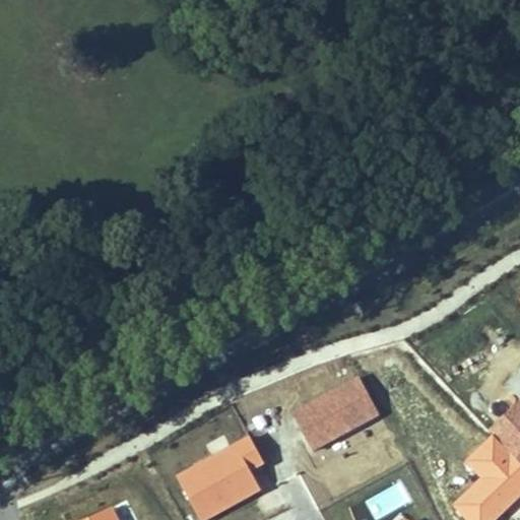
[(359,376),(291,410),(314,451),(380,415),(359,376)]
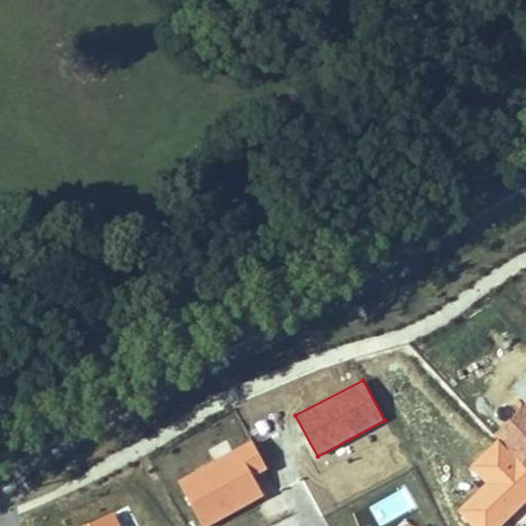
[(525,403),(492,435),(496,439),(525,468),(525,403)]
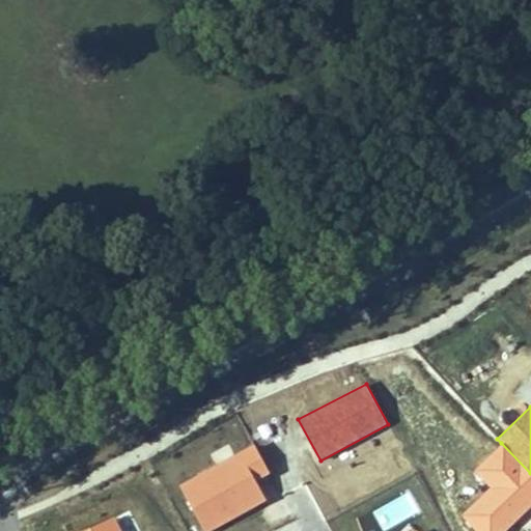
[(505,530),(530,506),(530,473),(501,443),(473,470),(490,488),(462,515),(475,530),(505,530)]
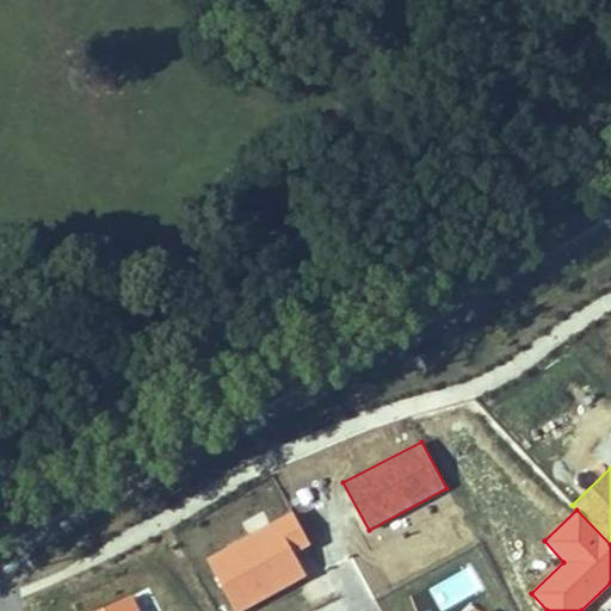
[(295,511),(208,557),(234,610),(247,610),(309,579),(295,555),(313,545),(295,511)]
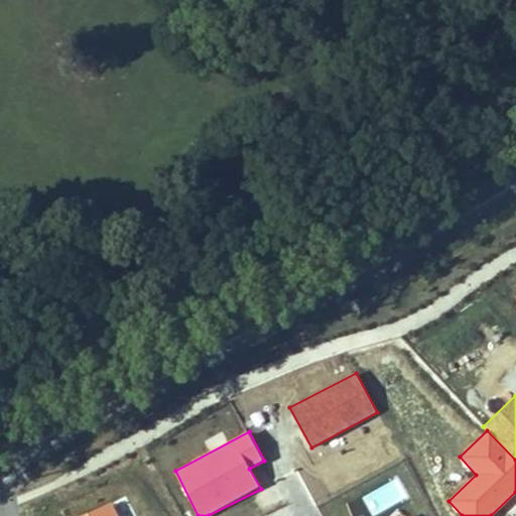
[(115,515),(109,504),(88,515),(115,515)]
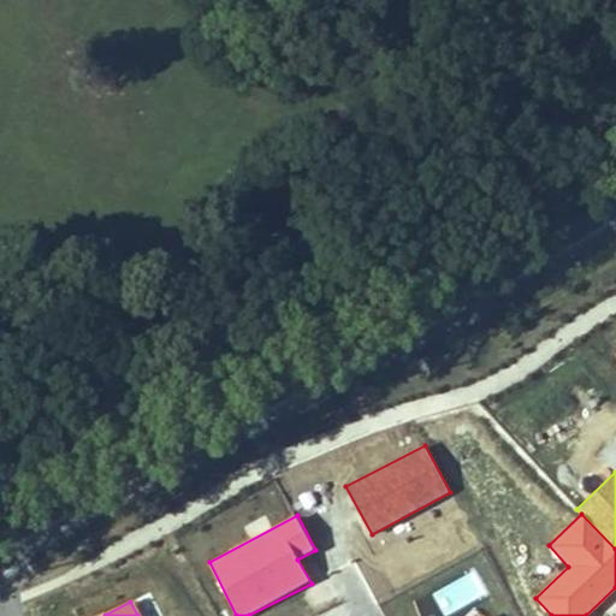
All buildings are outlined.
